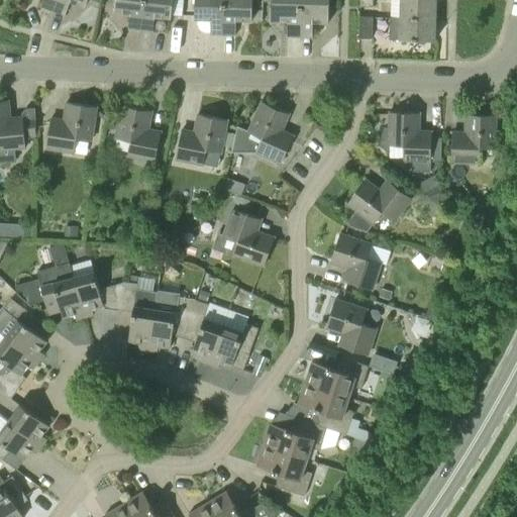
[(54,11),(57,0),(43,0),(41,6),(54,11)]
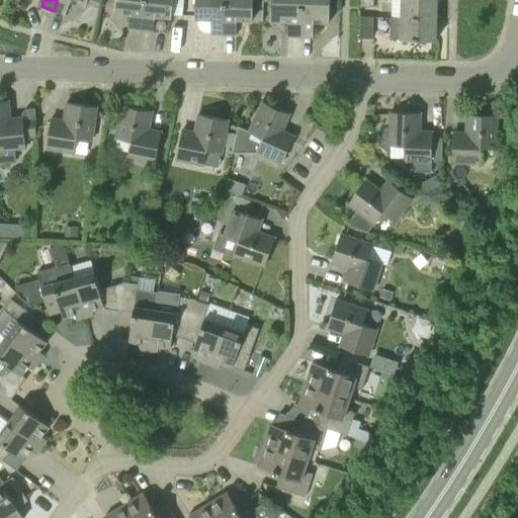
[(57,0),(54,11),(66,15),(71,1),(86,6),(88,0),(57,0)]
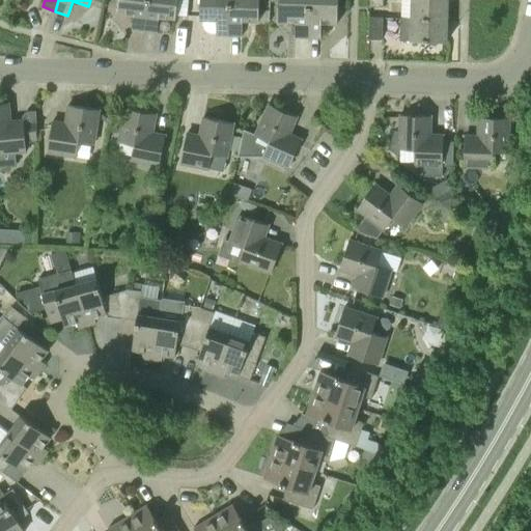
[(118,0),(117,11),(134,14),(132,29),(145,30),(148,0),(118,0)]
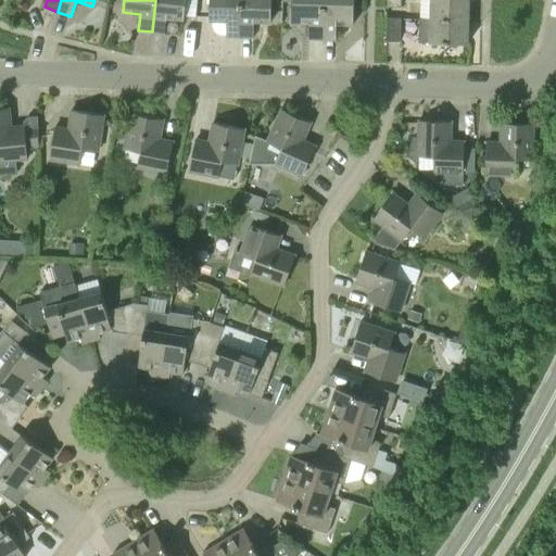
[(155,0),(152,32),(165,34),(167,17),(185,20),(186,0),(155,0)]
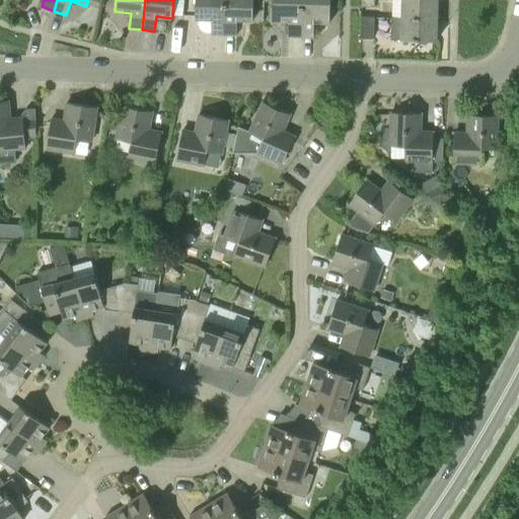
[(224,34),(224,0),(196,0),(196,18),(212,19),(212,34),(224,34)]
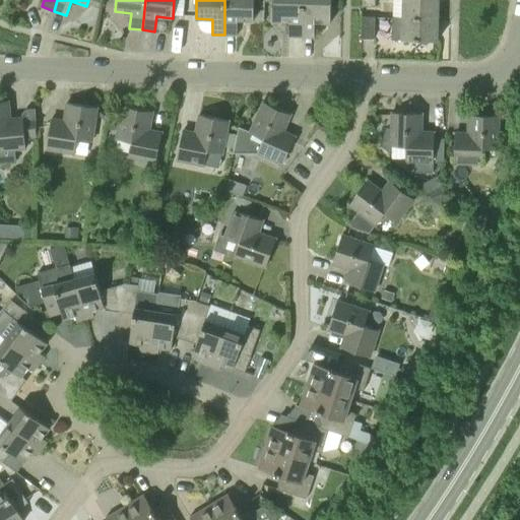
[(224,0),(224,35),(238,36),(238,20),(254,20),(254,0),(224,0)]
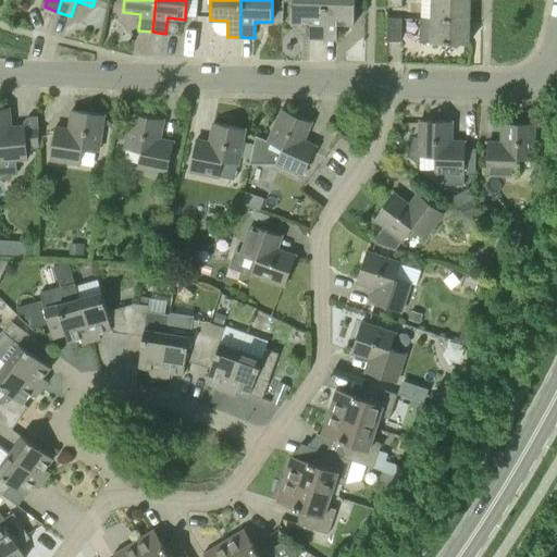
[(324,0),(282,0),(283,2),(284,2),(285,1),(294,0),(293,23),(310,23),(310,39),(323,39),(324,0)]
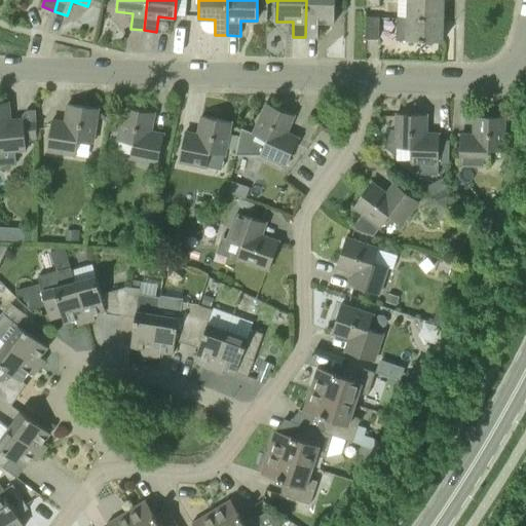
[(306,0),(305,37),(318,38),(318,23),(335,23),(335,0),(306,0)]
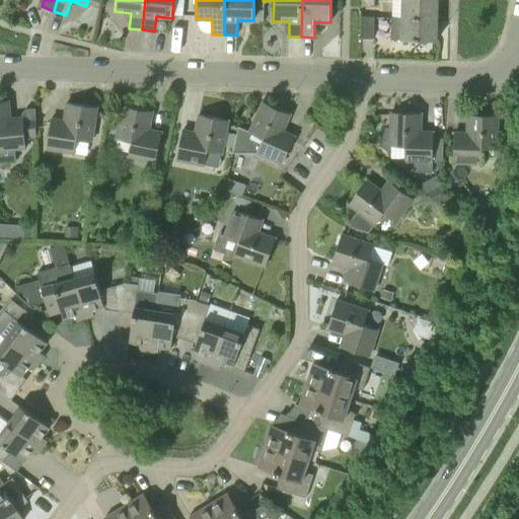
[(438,19),(438,0),(402,0),(402,18),(438,19)]
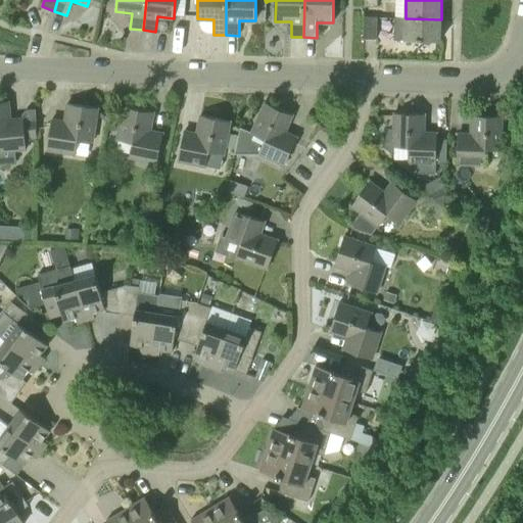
[(377,39),(377,16),(364,16),(364,39),(377,39)]
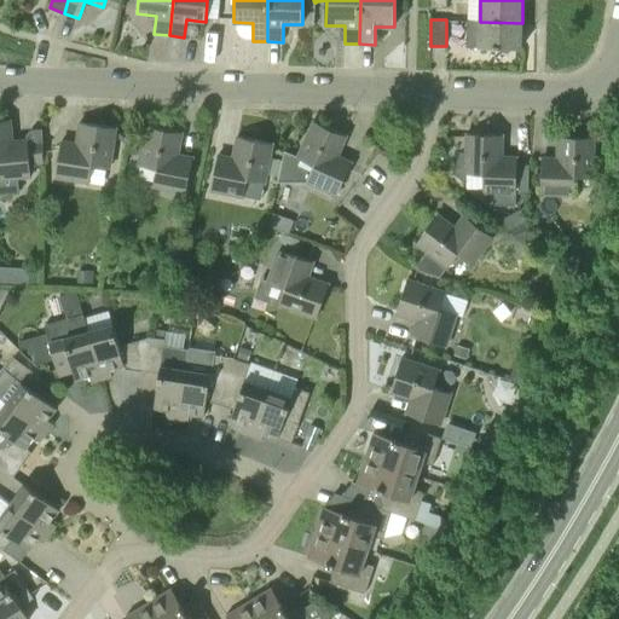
[(521,48),(522,23),(480,22),(467,21),(467,47),(479,47),(521,48)]
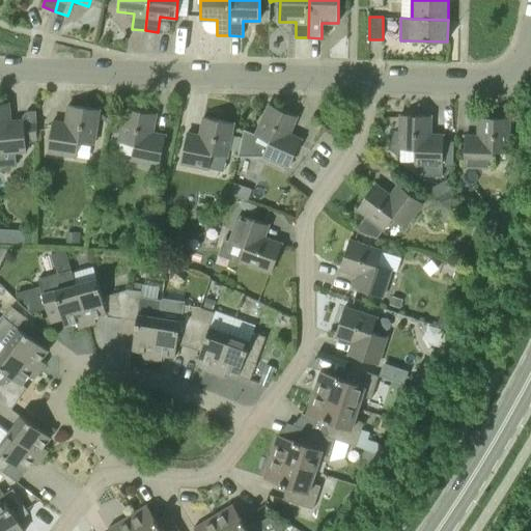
[(11,126),(9,103),(0,103),(0,166),(17,165),(16,152),(27,151),(26,142),(38,142),(36,122),(24,123),(24,124),(11,126)]
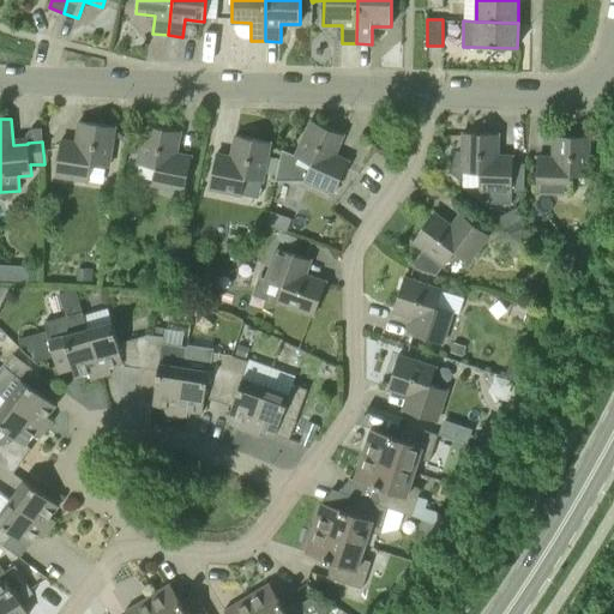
[(280,158),(277,174),(276,179),(305,180),(335,193),(347,166),(333,160),(344,134),(311,120),(296,155),(282,149),(280,158)]
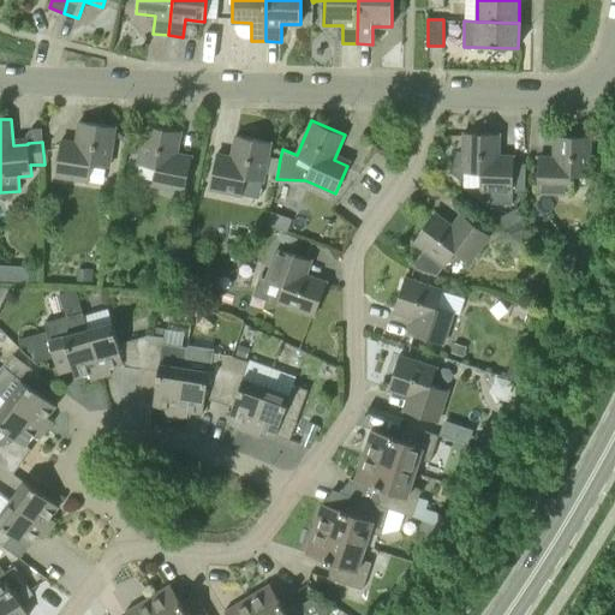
[(109,167),(115,127),(79,121),(76,148),(60,145),(55,175),(89,181),(91,163),(109,167)]
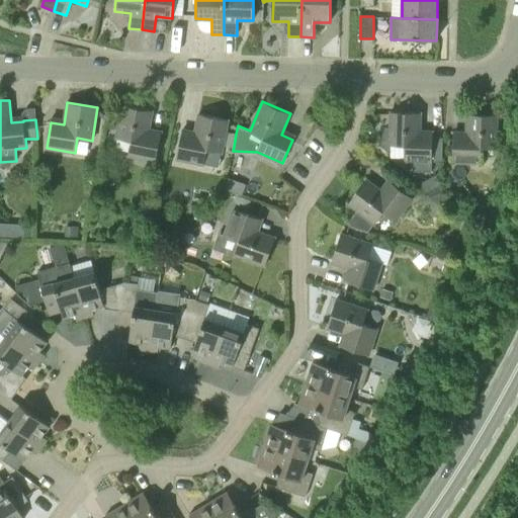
[(156,162),(161,137),(148,134),(153,111),(122,105),(116,138),(132,141),(128,156),(156,162)]
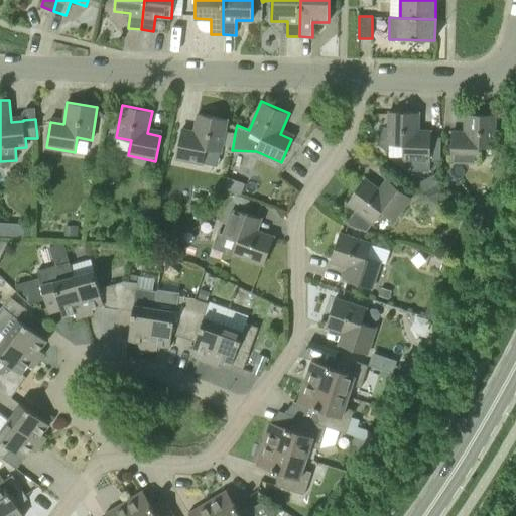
[(389,152),(389,145),(403,145),(402,160),(412,160),(412,170),(429,171),(430,161),(431,135),(418,135),(419,112),(389,112),(388,127),(384,127),(378,144),(389,152)]
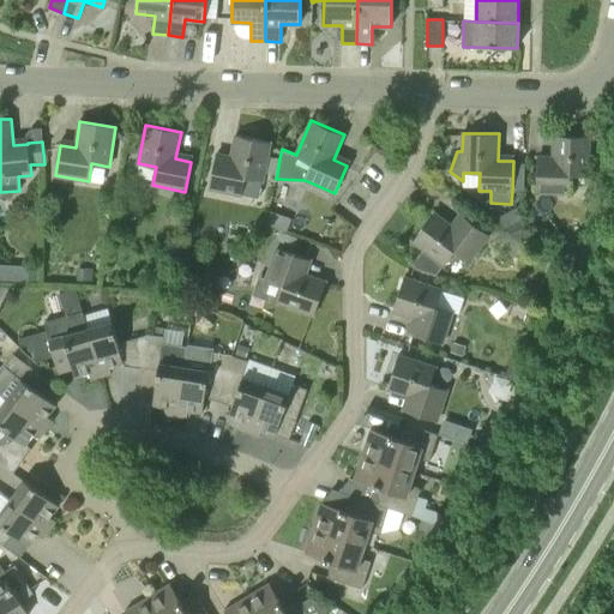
[(263,181),(271,143),(235,136),(230,162),(215,158),(209,188),(242,196),(246,178),(263,181)]
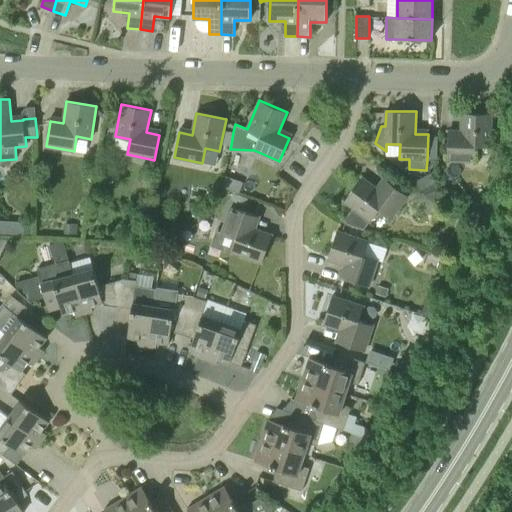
[(491,147),(491,114),(461,113),(461,135),(448,135),(448,160),(475,161),(476,146),(491,147)]
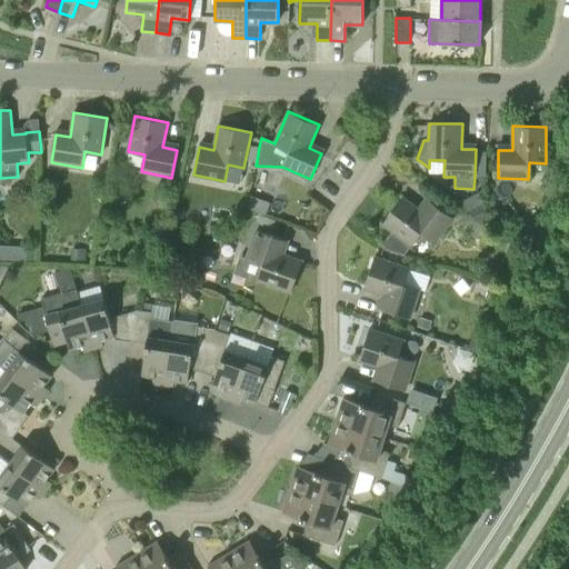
[(266,216),(270,202),(250,193),(247,208),(266,216)]
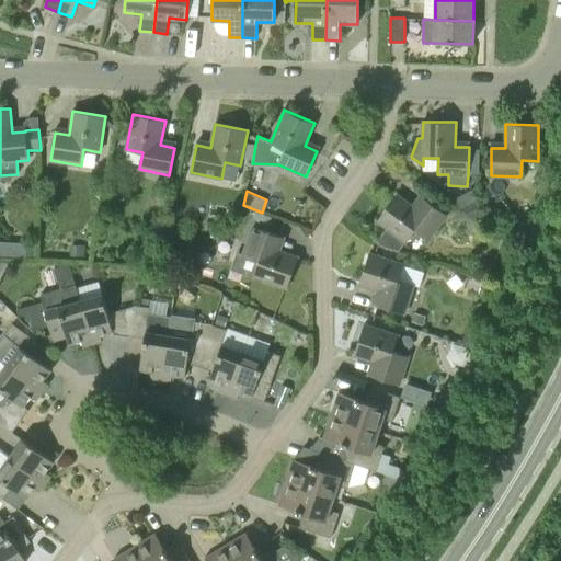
[(399,251),(405,242),(415,229),(428,239),(447,215),(425,198),(416,209),(397,194),(377,220),(386,228),(377,241),(382,245),(399,251)]
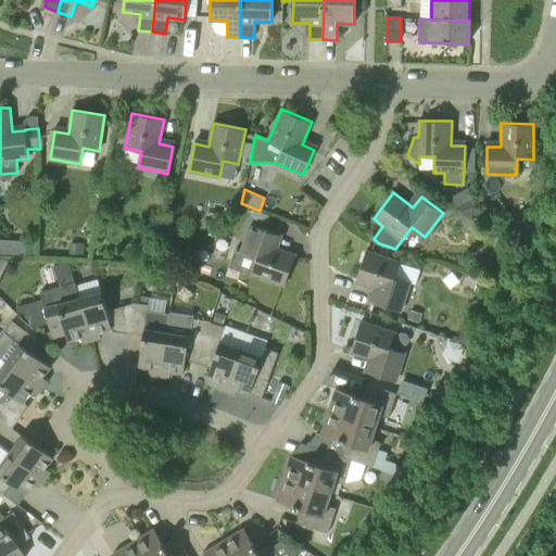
[(455,205),(454,206),(472,222),(474,194),(455,205)]
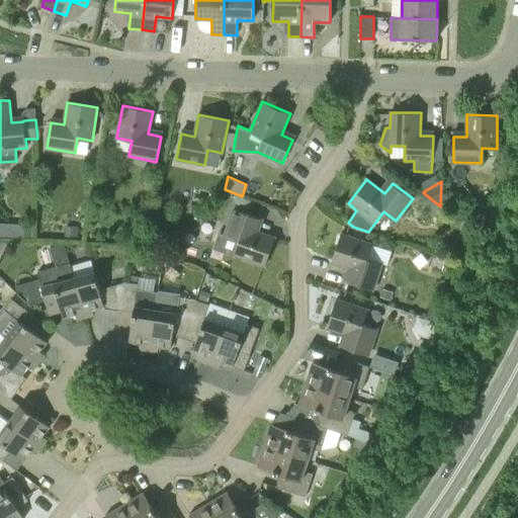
[(423,192),(415,201),(433,216),(443,219),(441,208),(441,206),(440,206),(423,192)]
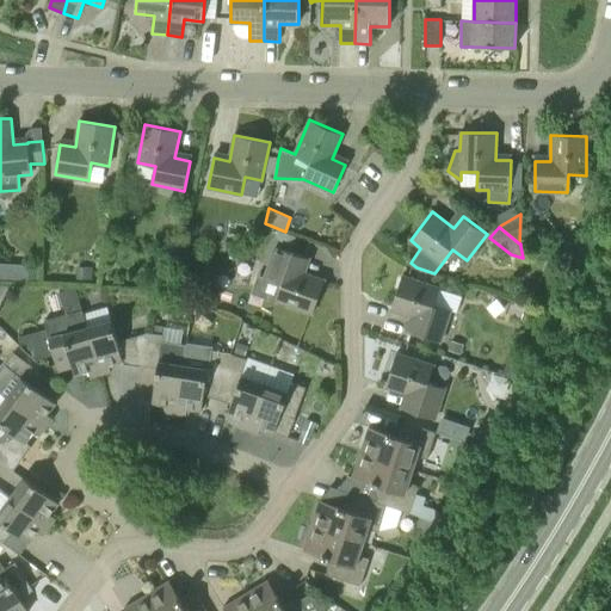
[(296,236),(279,230),(276,240),(291,246),(296,236)]
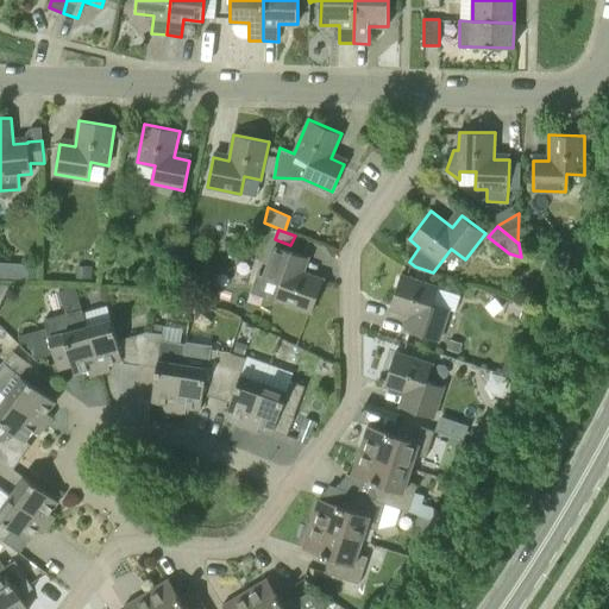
[(324,280),(299,270),(303,256),(275,245),(264,277),(257,274),(251,290),(312,313),(324,280)]
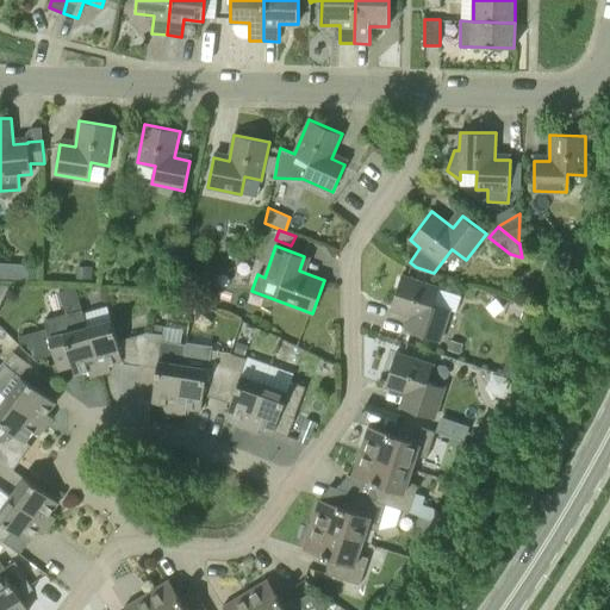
[(0,277),(16,279),(18,265),(0,262),(0,277)]
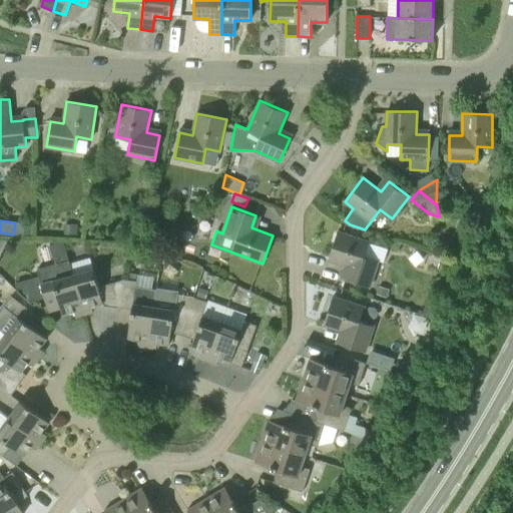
[(30,235),(31,223),(15,222),(13,234),(30,235)]
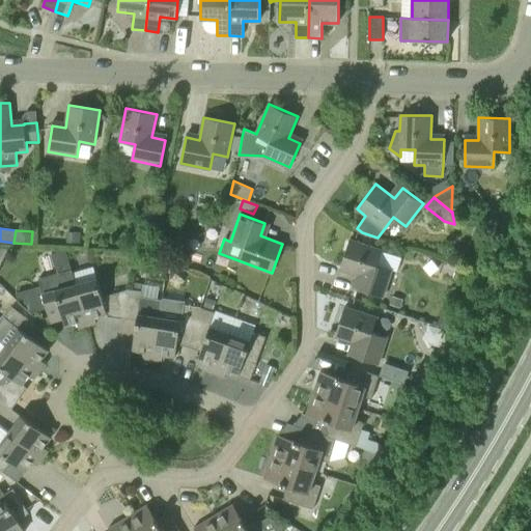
[(79,243),(79,232),(66,232),(66,243),(79,243)]
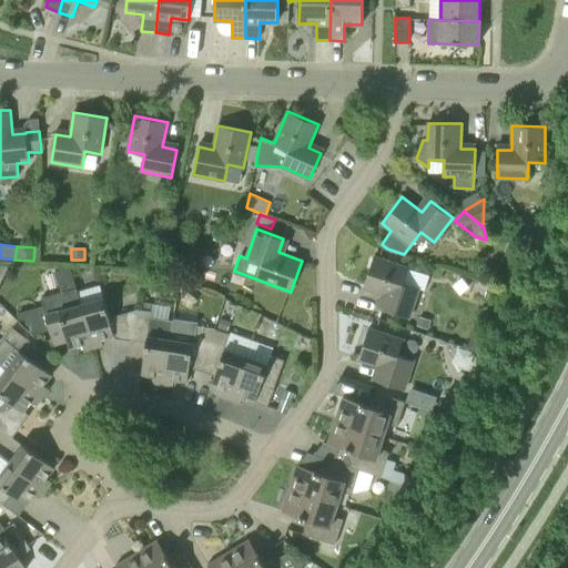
[(163,266),(164,250),(149,249),(148,265),(163,266)]
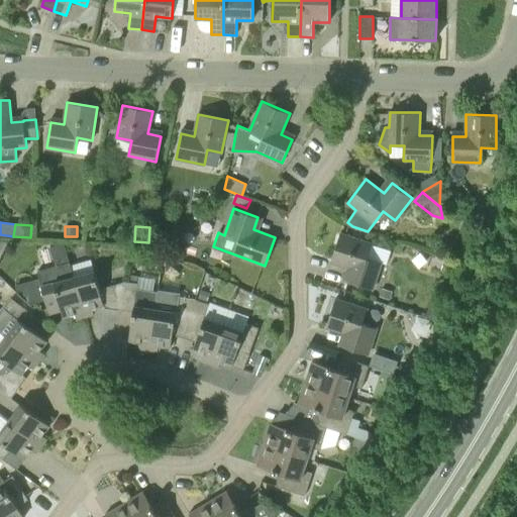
[(373,289),(382,263),(368,259),(372,243),(340,233),(330,262),(352,269),(348,281),(373,289)]
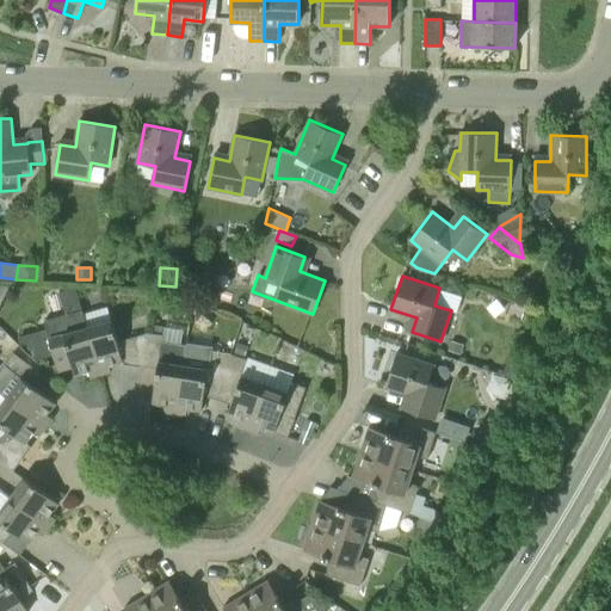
[(537,310),(526,306),(520,319),(532,323),(537,310)]
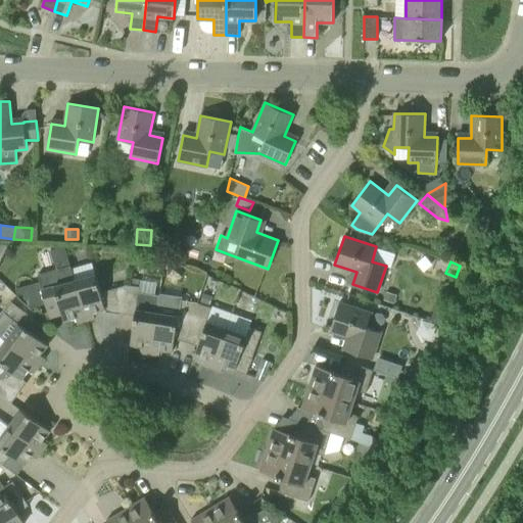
[(87,320),(75,280),(70,266),(38,275),(42,289),(50,317),(62,314),(64,321),(76,317),(78,323),(87,320)]
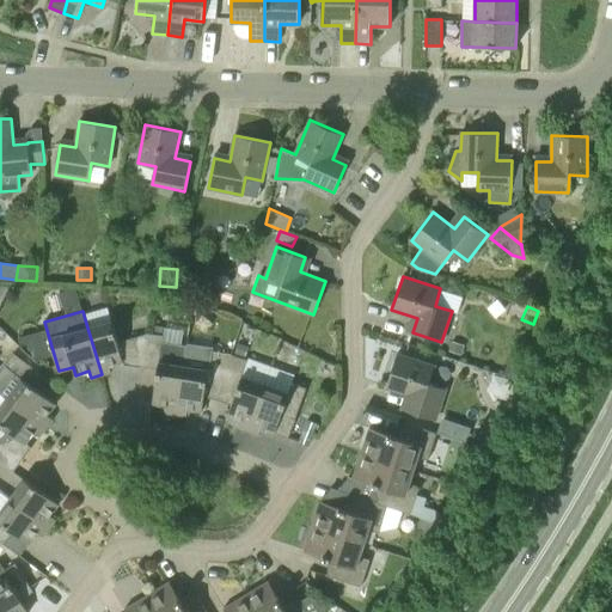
[(144,367),(148,334),(118,342),(112,320),(87,328),(102,374),(111,371),(110,365),(123,361),(124,365),(144,367)]
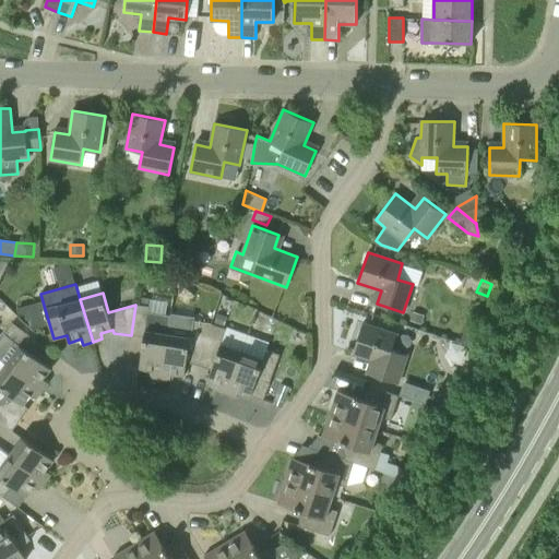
[(139,297),(138,305),(147,306),(149,298),(139,297)]
